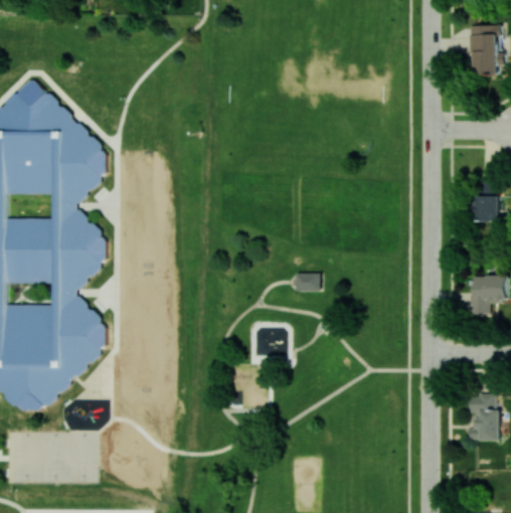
[(468,26),(469,52),(473,51),(474,75),(498,74),(497,65),(503,65),(503,53),(499,53),(498,25),(468,26)]
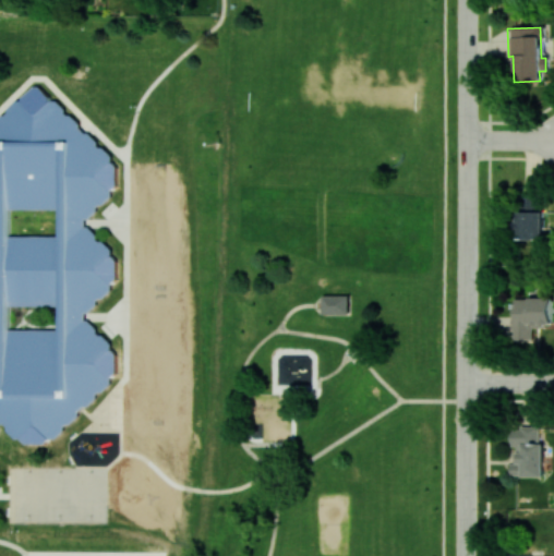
[(0,106),(10,96),(0,86),(0,106)]
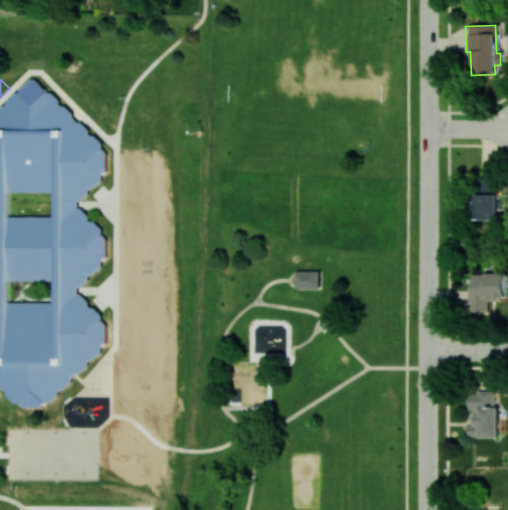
[(0,390),(14,404),(21,404),(35,390),(46,401),(53,401),(99,354),(99,347),(89,338),(102,324),(102,317),(78,294),(103,268),(103,261),(92,251),(105,238),(105,231),(82,208),(106,183),(106,174),(95,163),(104,153),(104,147),(52,96),(46,96),(37,105),(33,105),(21,94),(15,94),(0,109),(0,390)]
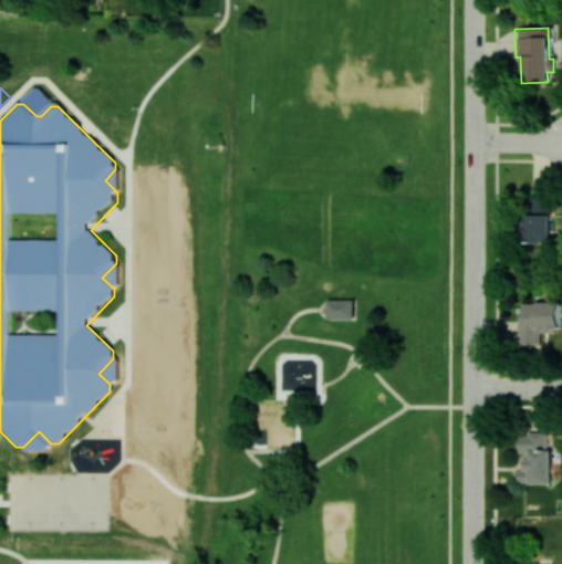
[(547,243),(548,198),(522,198),(521,243),(547,243)]
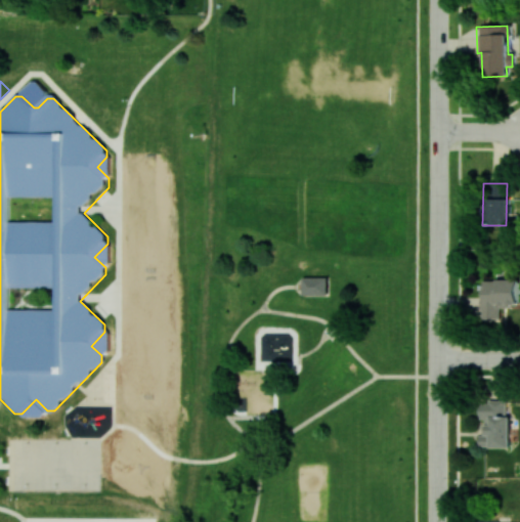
[(305,278),(304,297),(330,298),(330,278),(305,278)]
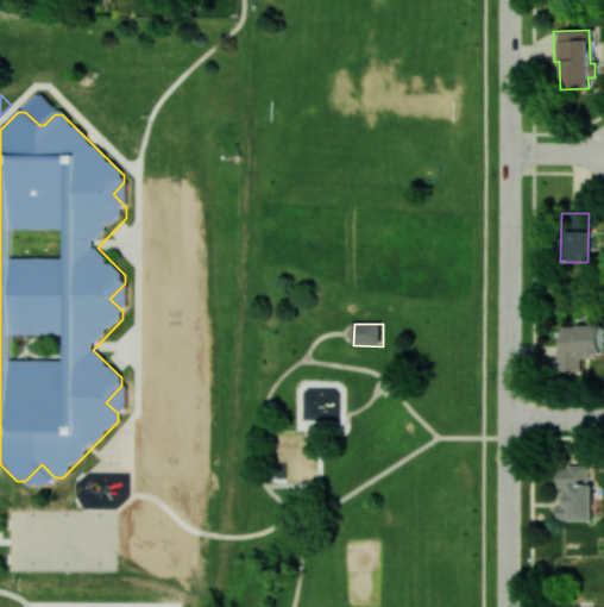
[(577,371),(577,357),(597,357),(597,327),(557,327),(557,371),(577,371)]
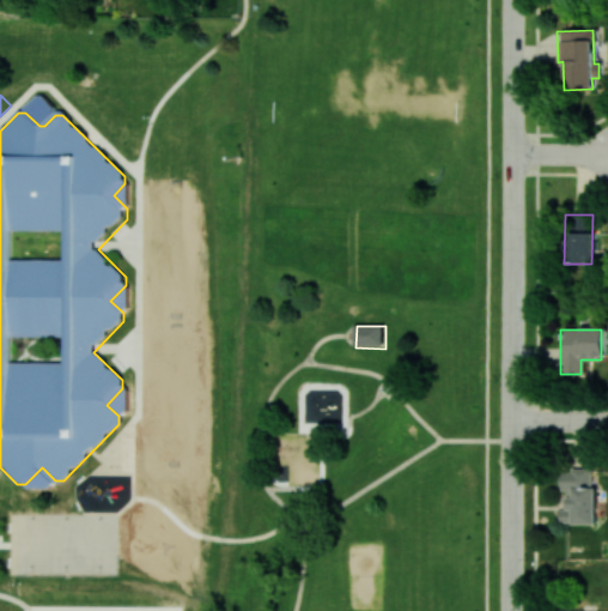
[(559,470),(558,492),(560,492),(559,525),(593,526),(593,489),(588,489),(588,471),(559,470)]
